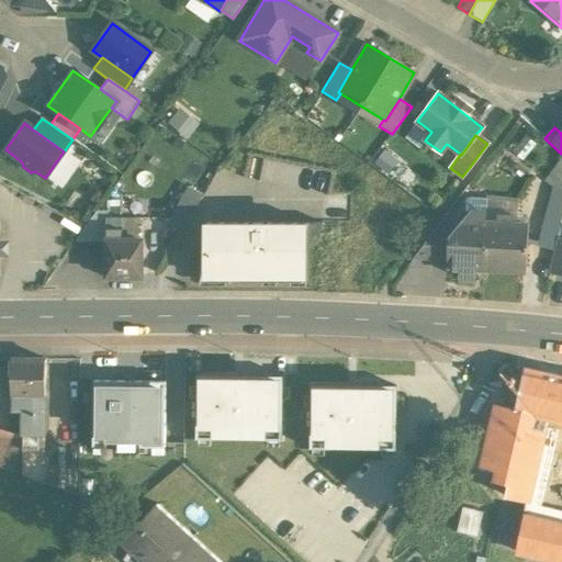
[(187,187),(169,220),(183,228),(202,195),(187,187)]
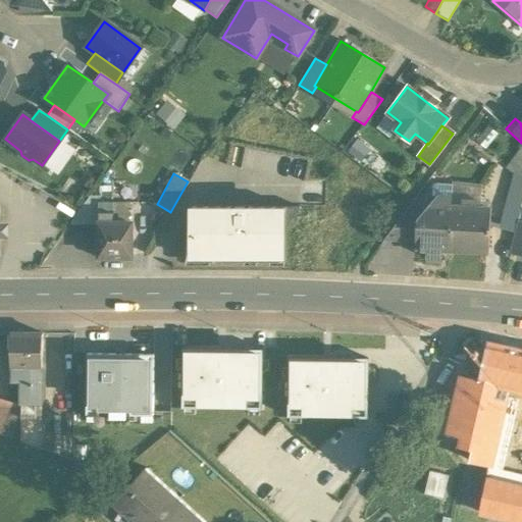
[(481,189),(452,185),(451,198),(451,206),(461,207),(462,201),(480,202),(481,189)]
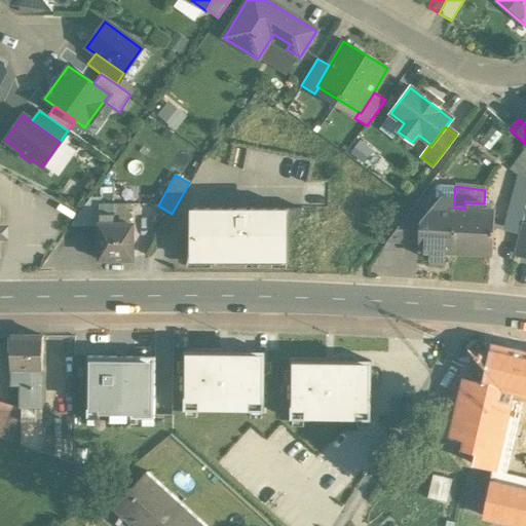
[(89,198),(70,225),(70,226),(99,226),(99,205),(100,204),(100,198),(89,198)]
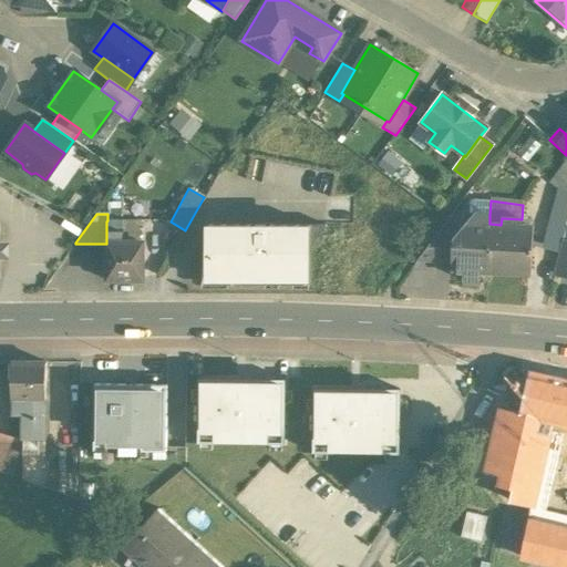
[(490,215),(470,214),(468,220),(455,236),(452,239),(451,261),(451,271),(464,271),(463,281),(478,282),(478,272),(486,272),(490,224),(490,215)]
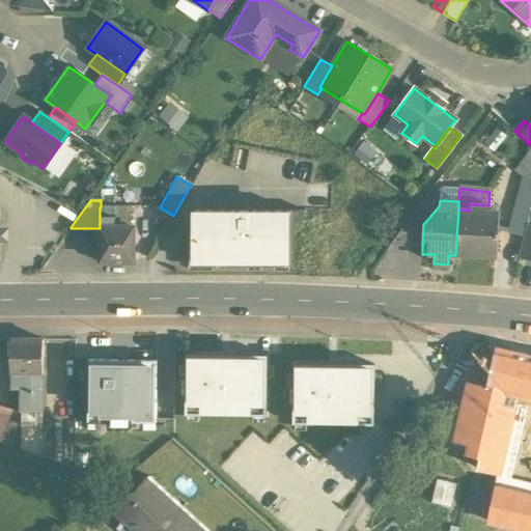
[(488,205),(470,204),(469,211),(458,210),(455,255),(497,257),(499,212),(488,212),(488,205)]
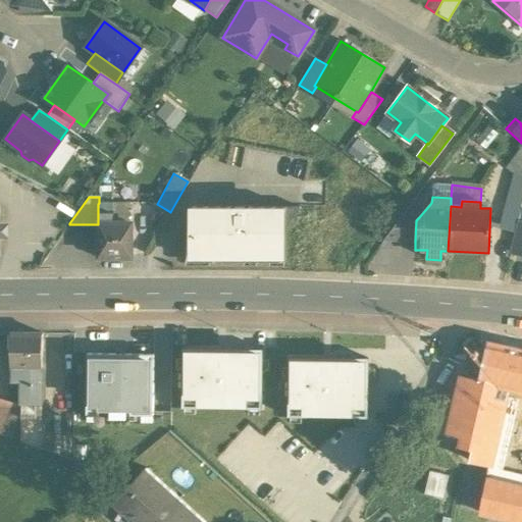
[(132,257),(131,223),(112,223),(112,203),(99,203),(98,204),(98,224),(98,246),(96,247),(94,248),(93,250),(92,252),(92,254),(93,256),(95,257),(97,258),(111,258),(112,258),(132,257)]
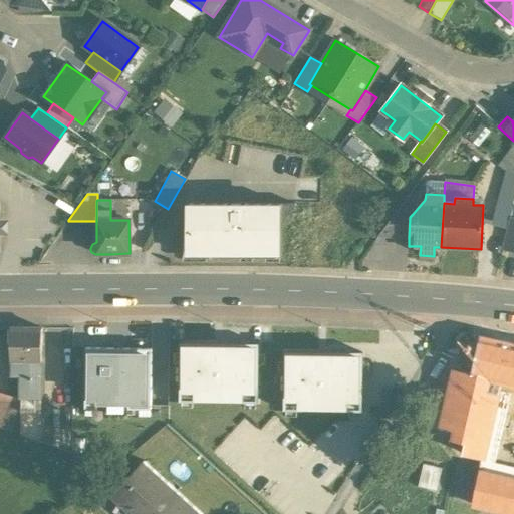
[(295,205),(281,205),(185,205),(185,258),(281,258),(281,227),(281,223),(295,205)]
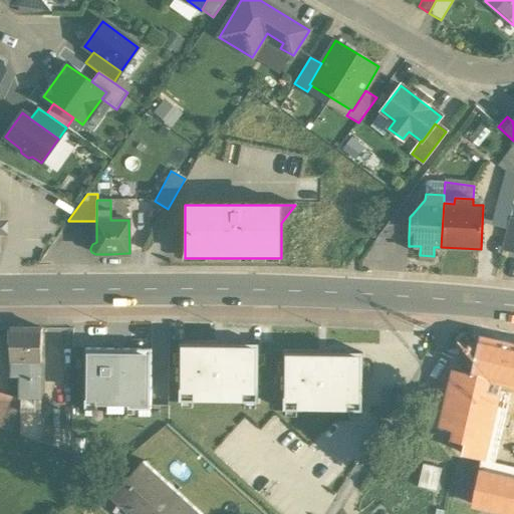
[(396,213),(378,236),(409,237),(410,217),(413,214),(396,213)]
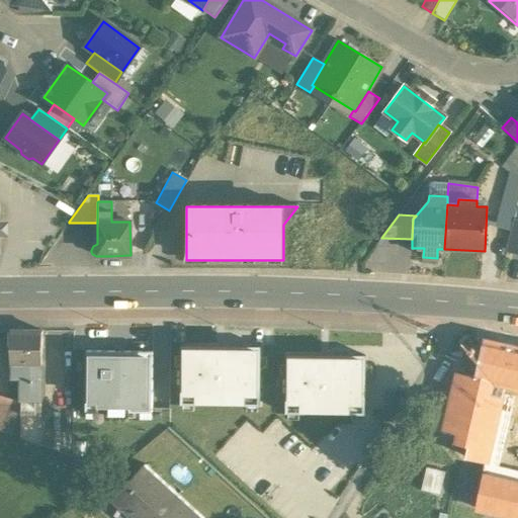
[(517,220),(515,220),(507,250),(517,252),(517,220)]
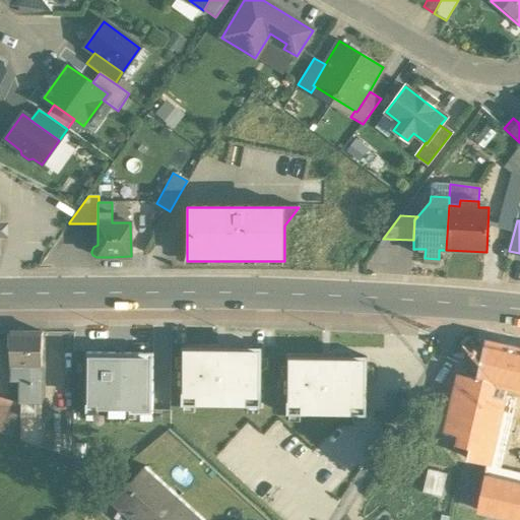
[(42,332),(11,331),(11,332),(10,332),(10,368),(11,368),(11,380),(19,381),(19,402),(41,402),(42,332)]
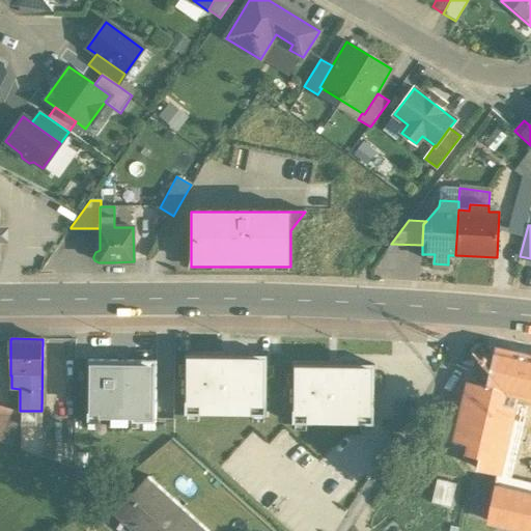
[(527,356),(495,348),(485,389),(513,395),(516,396),(527,356)]
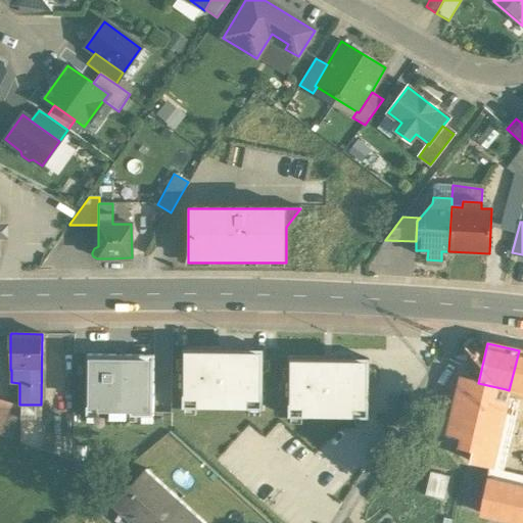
[(182,409),(264,408),(263,350),(181,351),(182,409)]
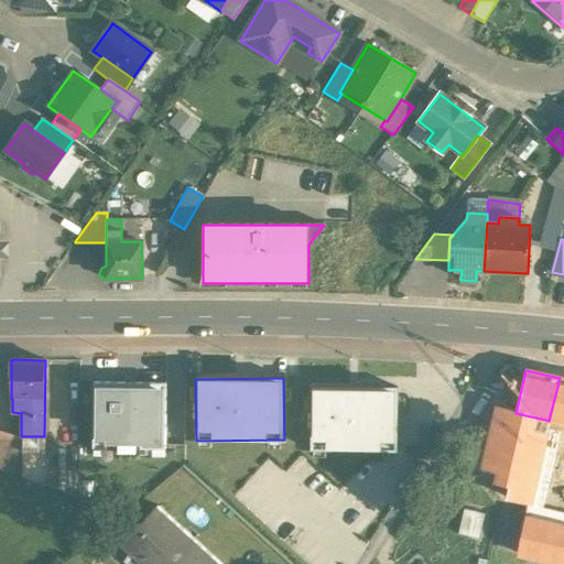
[(563,379),(560,378),(549,421),(563,423),(563,379)]
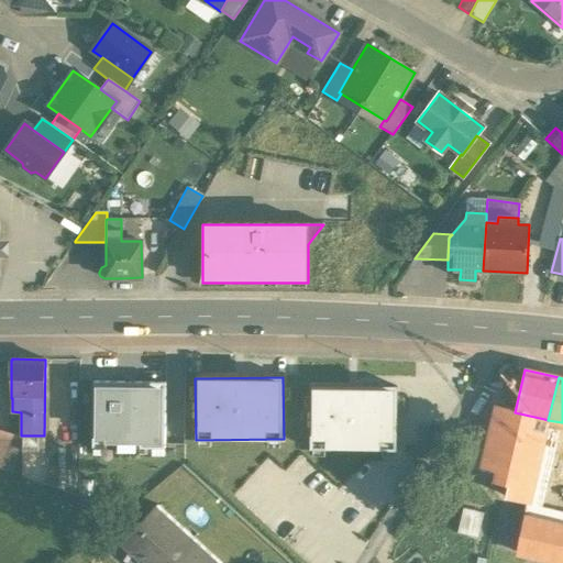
[(94,382),(94,456),(128,456),(128,446),(165,448),(165,383),(94,382)]
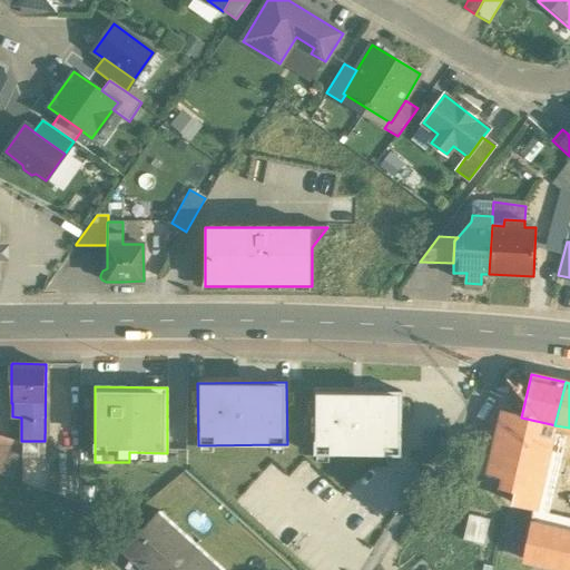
[(315,391),(314,454),(401,455),(402,392),(315,391)]
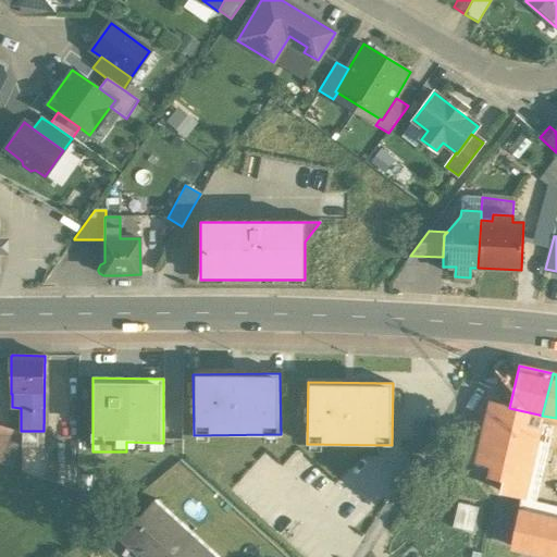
[(539,415),(509,408),(487,403),(475,457),(492,461),(489,471),(503,474),(499,489),(521,493),(539,415)]
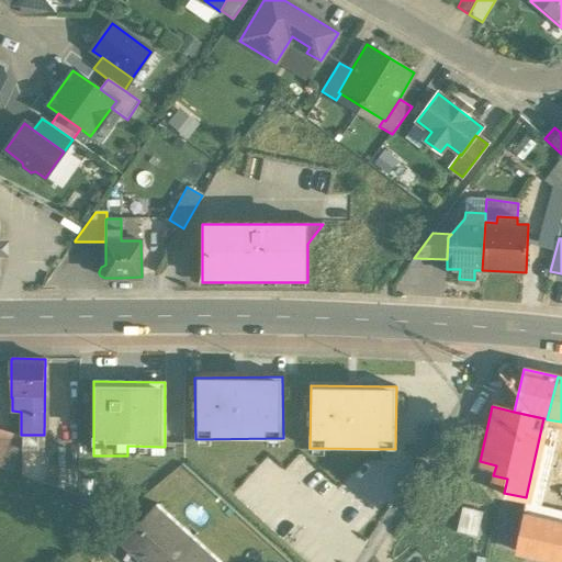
[(0,431),(0,467),(43,484),(44,435),(22,435),(22,439),(0,431)]
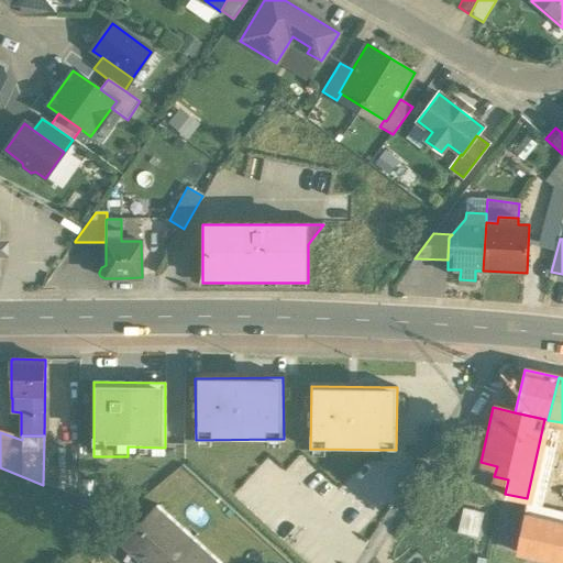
[(220,562),(156,505),(122,543),(143,562),(220,562)]
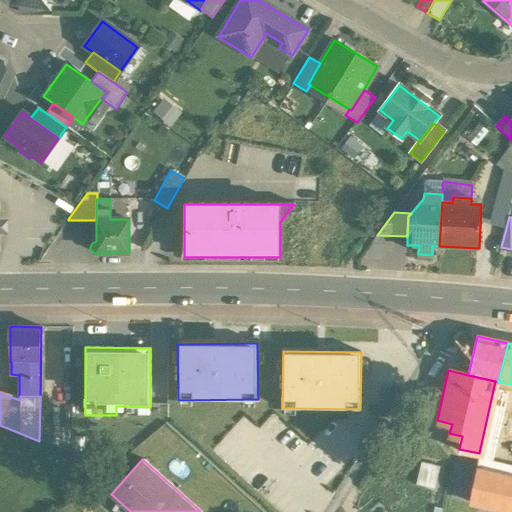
[(511,511),(511,477),(478,470),(470,504),(506,511),(511,511)]
